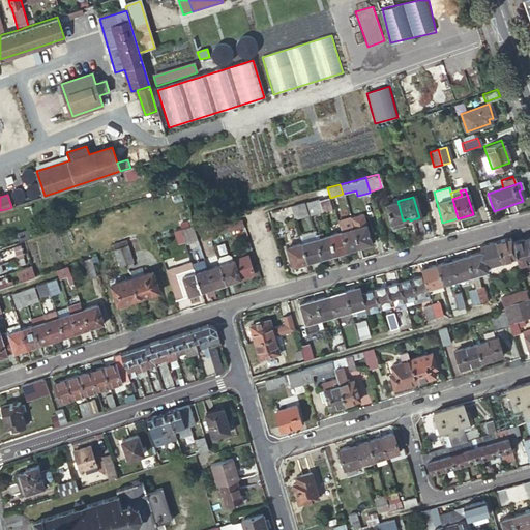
[(318,200),(317,198),(304,201),(308,215),(321,212),(318,200)]
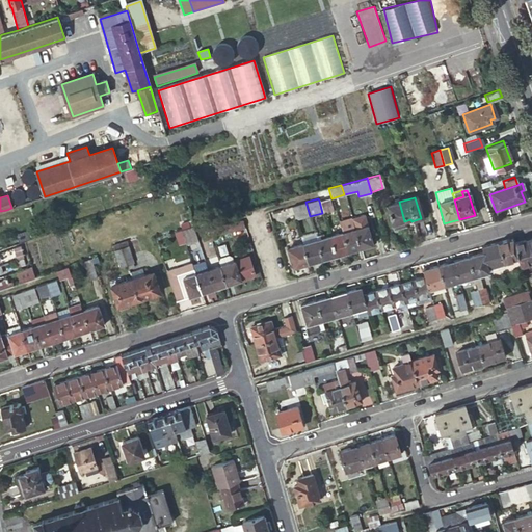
[(328,198),(319,201),(322,213),(322,214),(331,211),(328,198)]
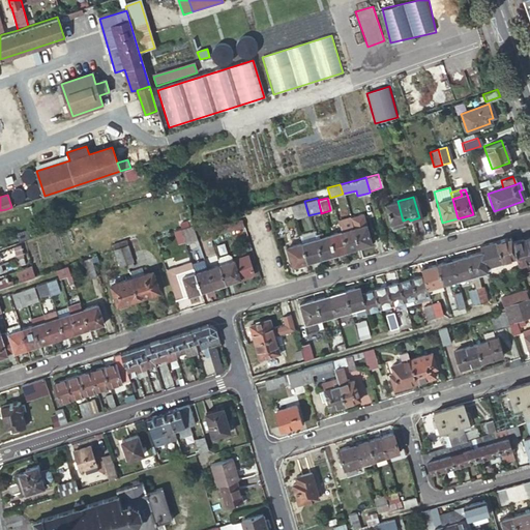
[(403,221),(398,201),(384,205),(391,231),(405,227),(403,221)]
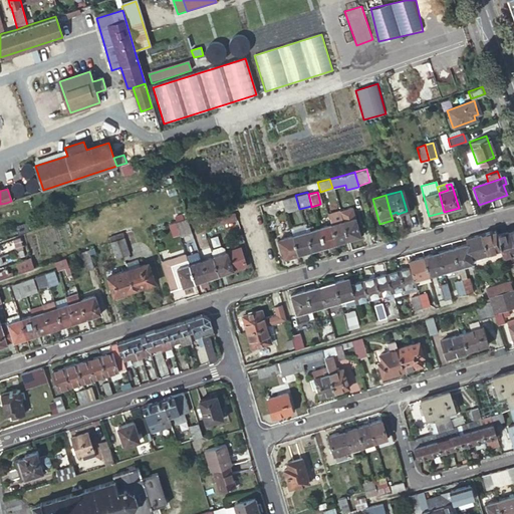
[(294,196),(281,199),(285,213),(298,210),(294,196)]
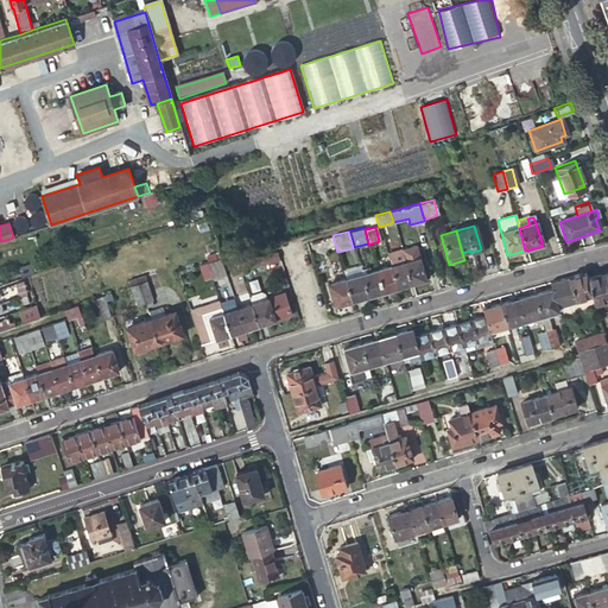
[(404,263),(411,284),(425,280),(419,258),(418,258),(416,246),(401,251),(404,263)]
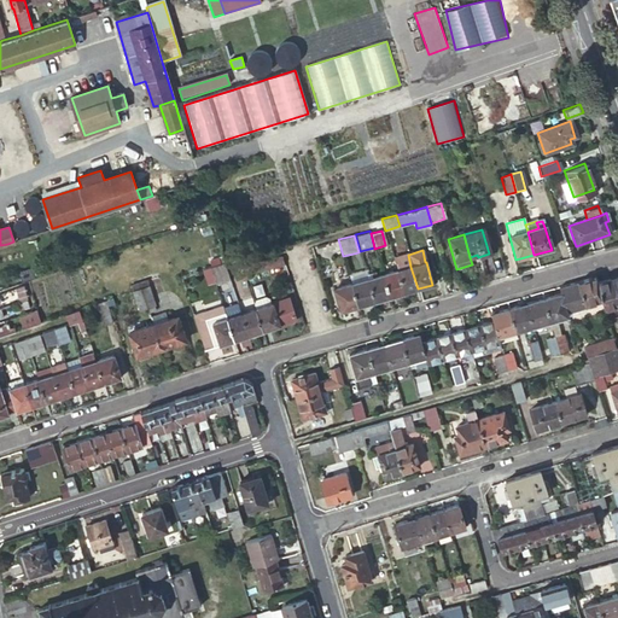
[(403,293),(418,289),(410,267),(408,255),(392,258),(396,270),(403,293)]
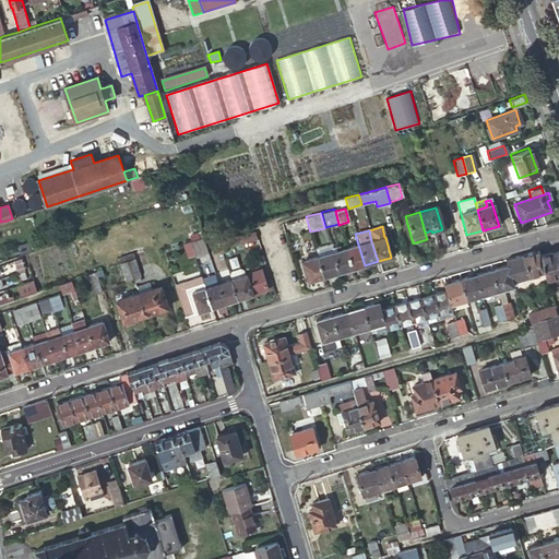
[(253,232),(217,241),(219,249),(226,247),(244,242),(256,239),(253,232)]
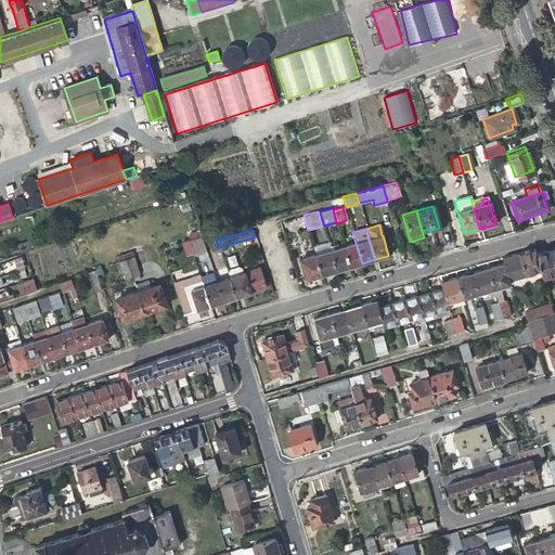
[(203,243),(201,234),(188,240),(193,255),(206,250),(203,243)]
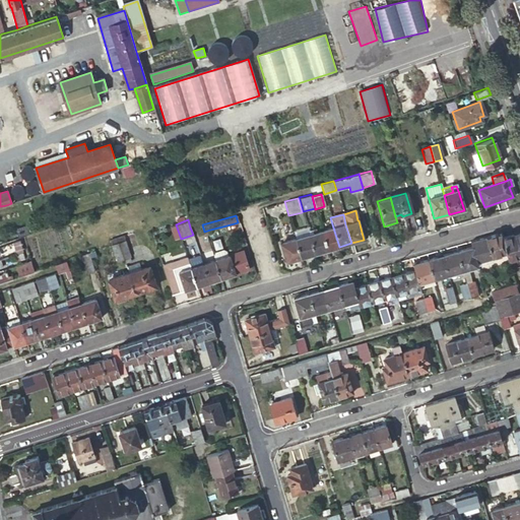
[(295,239),(300,258),(315,254),(309,235),(307,228),(293,232),(295,239)]
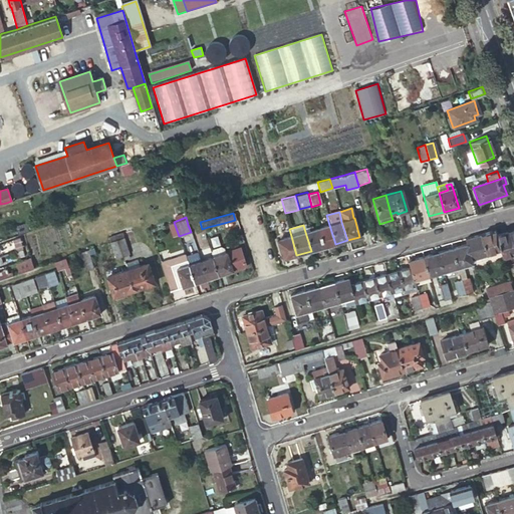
[(323,247),(335,244),(329,225),(317,229),(323,247)]
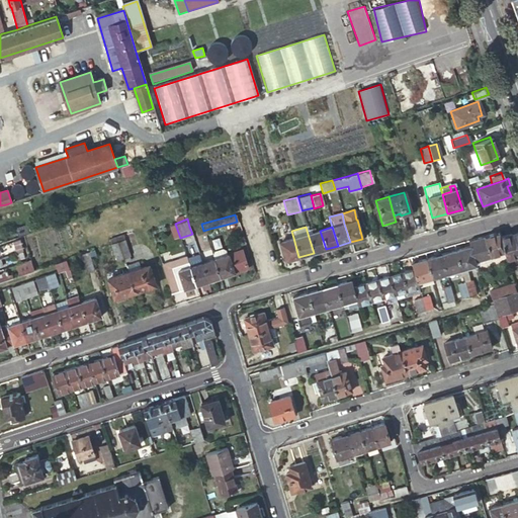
[(314,253),(326,249),(320,231),(308,234),(314,253)]
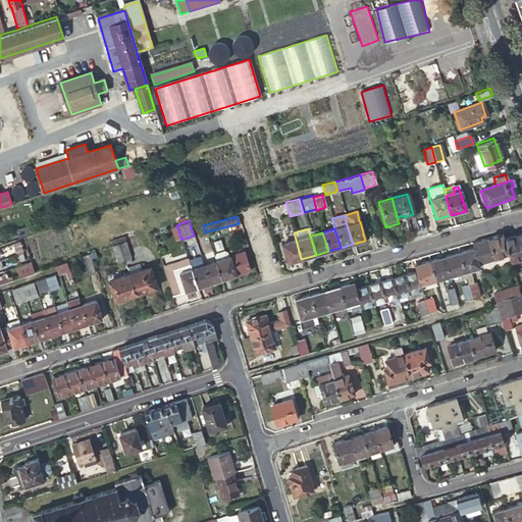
[(521,232),(503,239),(507,254),(509,260),(521,256),(521,232)]
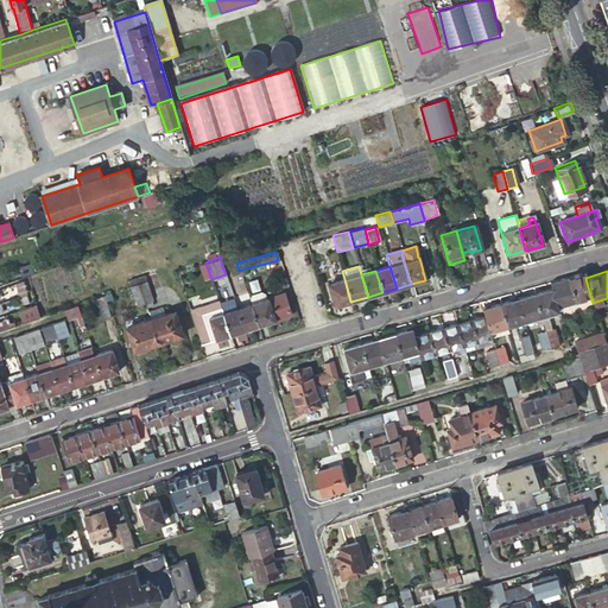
[(584,273),(548,283),(550,289),(556,309),(575,303),(574,301),(590,296),(586,278),(584,273)]
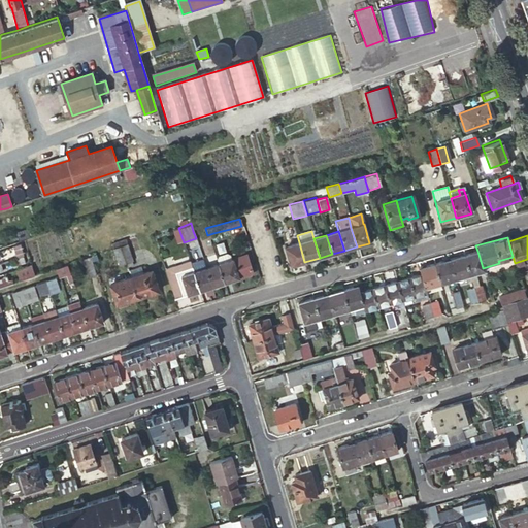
[(110,244),(112,250),(120,246),(126,244),(124,239),(110,244)]
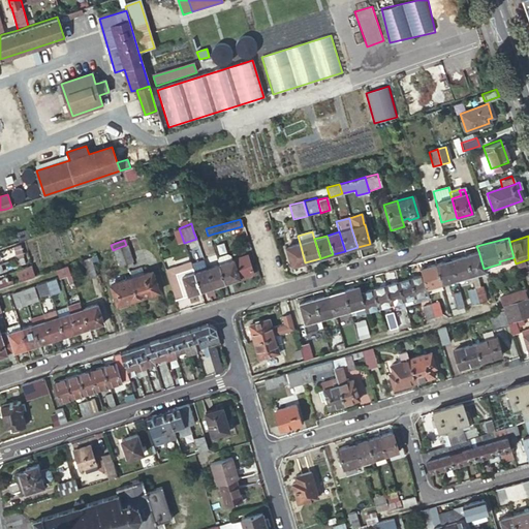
[(290,267),(305,262),(300,243),(285,247),(290,267)]
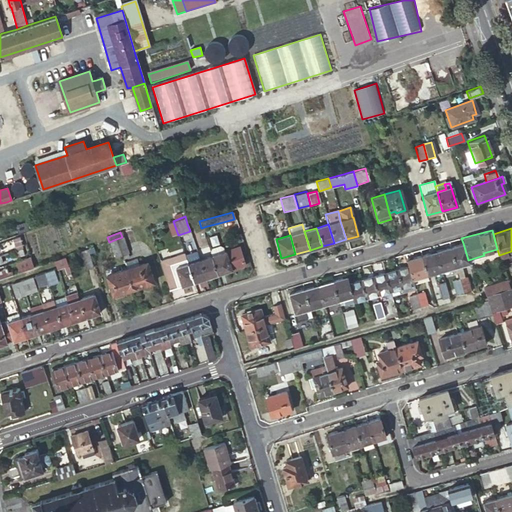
[(20,236),(13,238),(17,249),(24,247),(20,236)]
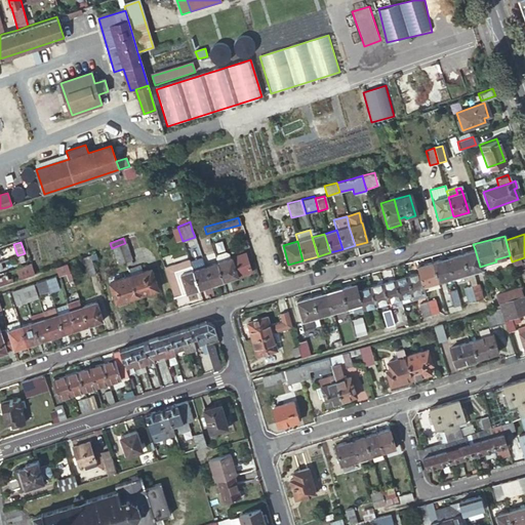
[(119,245),(124,261),(130,259),(125,243),(119,245)]
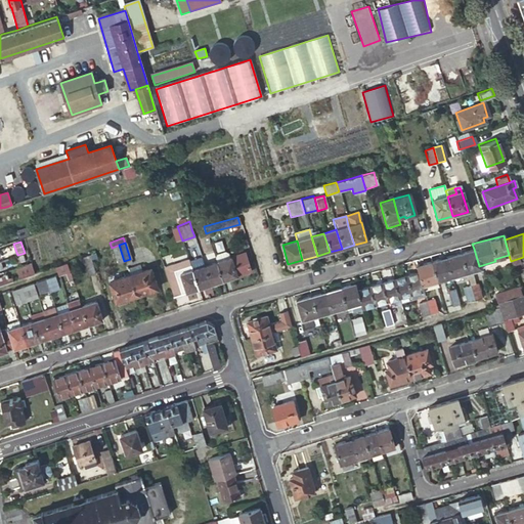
[(119,245),(112,248),(117,263),(124,261),(119,245)]
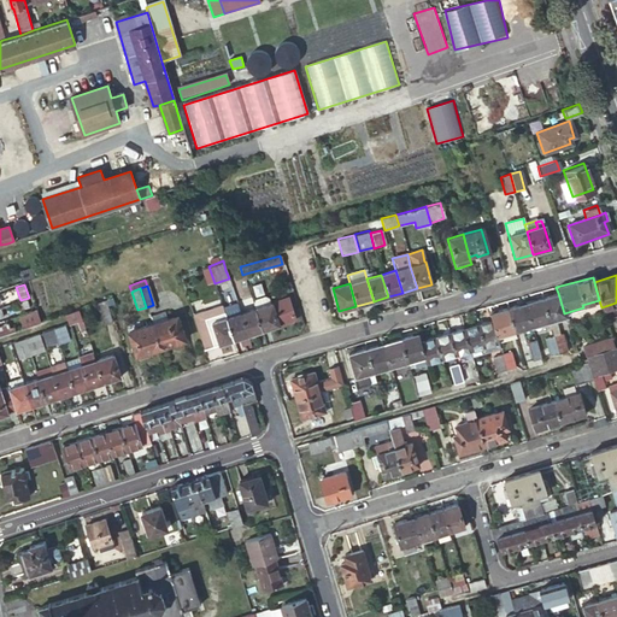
[(253,297),(251,300),(253,309),(269,304),(266,295),(263,293),(253,297)]
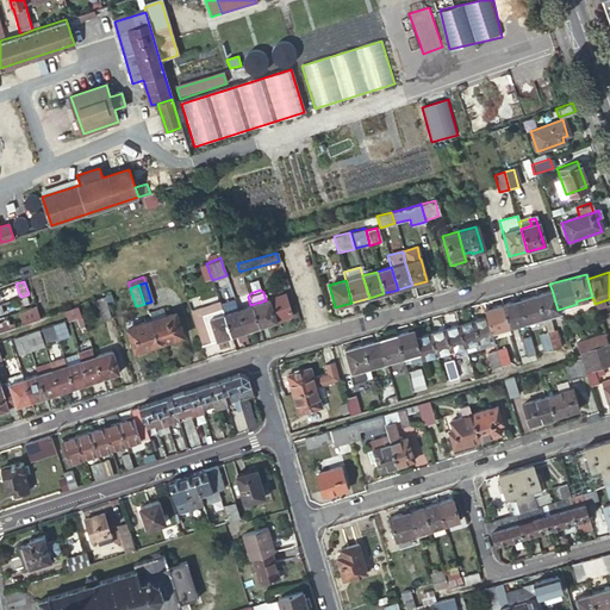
[(552,290),(535,294),(541,317),(558,312),(558,310),(552,290)]
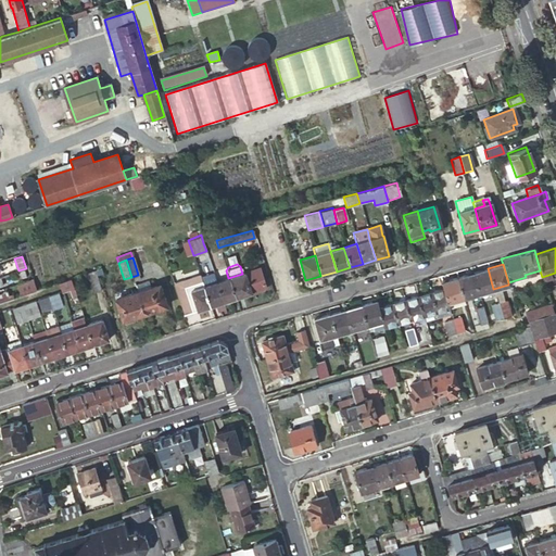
[(228,278),(235,298),(265,289),(258,268),(242,274),(228,278)]
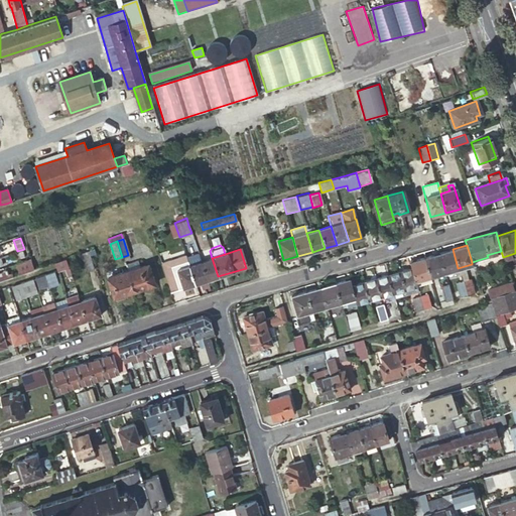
[(453,249),(438,253),(443,272),(454,270),(455,275),(460,274),(458,268),(453,249)]
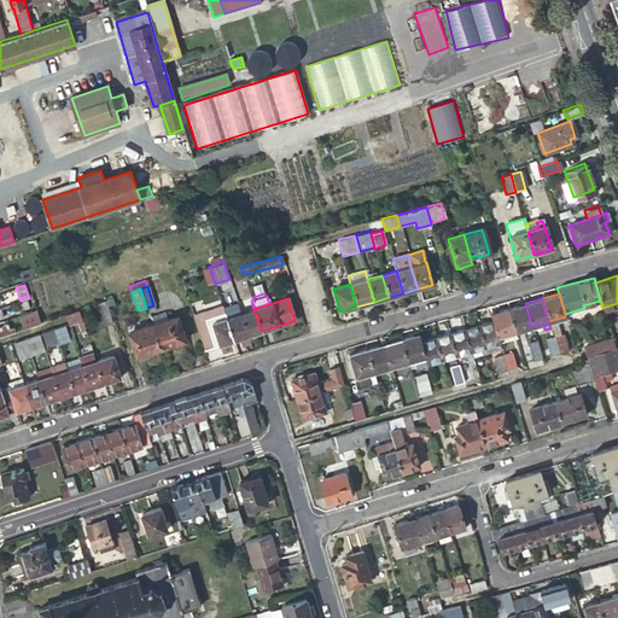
[(112,321),(105,301),(97,303),(103,325),(112,321)]
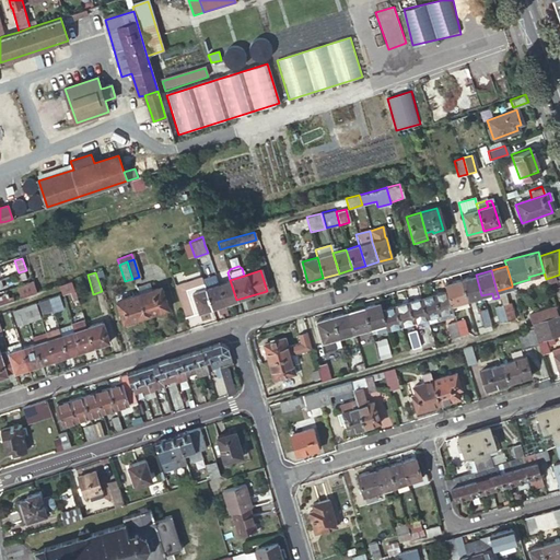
[(476,275),(459,279),(466,301),(481,295),(476,275)]
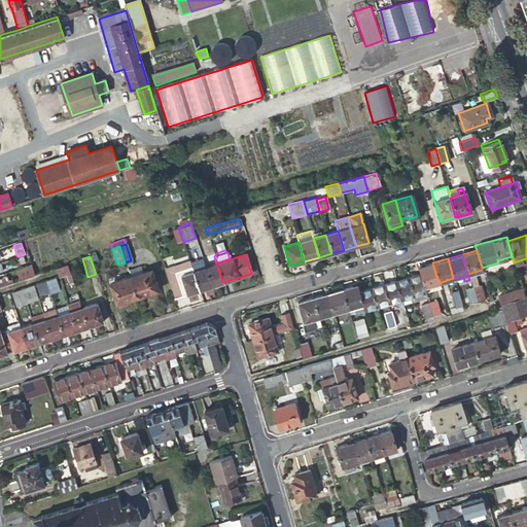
[(417,268),(419,274),(425,293),(440,289),(438,283),(432,262),(417,268)]
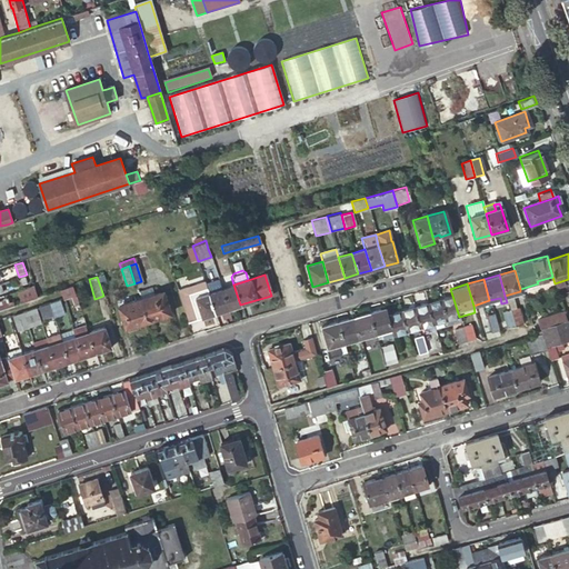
[(37,297),(33,285),(30,286),(17,290),(20,302),(37,297)]
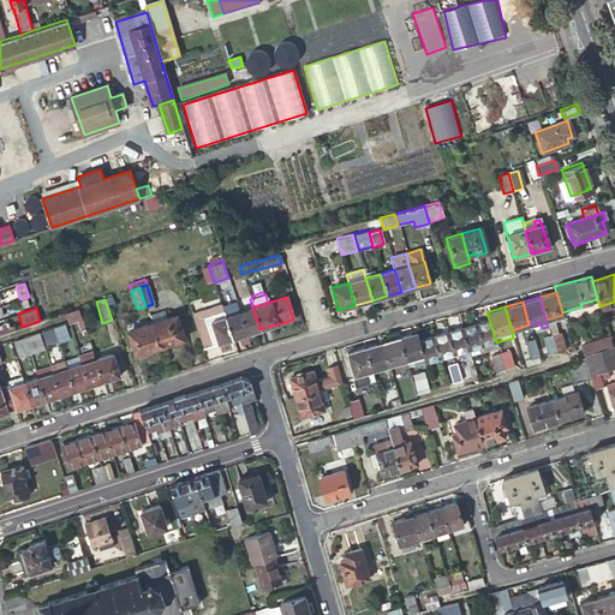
[(238,311),(245,334),(260,329),(252,308),(238,311)]
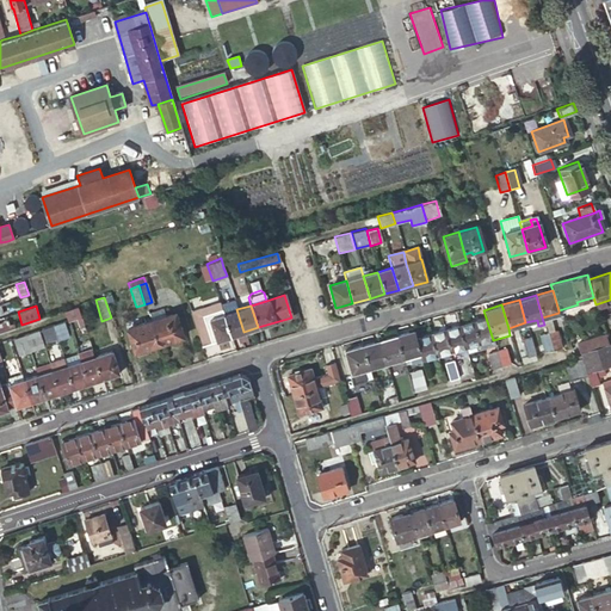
[(201,345),(215,341),(230,337),(223,314),(209,319),(207,309),(191,314),(201,345)]
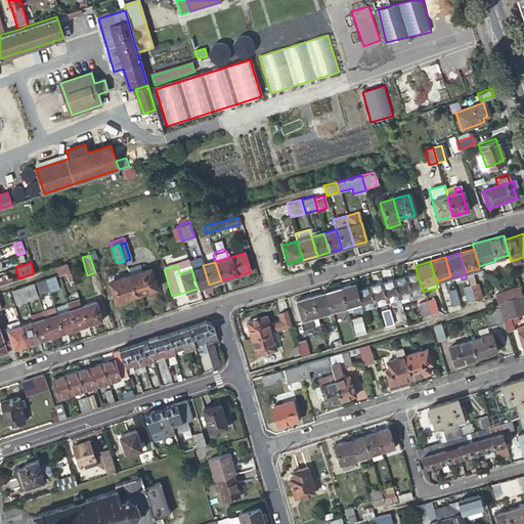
[(191,269),(198,289),(209,285),(203,265),(191,269)]
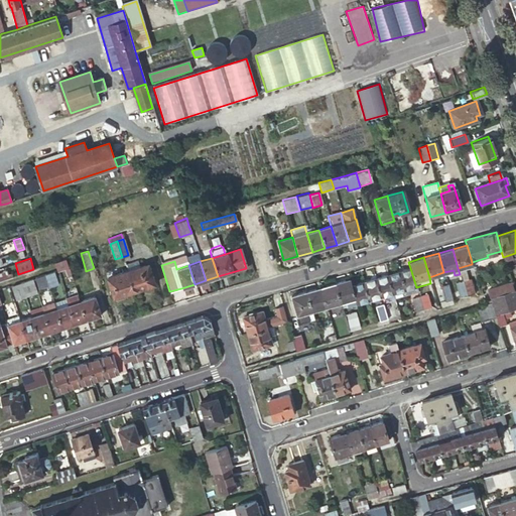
[(147,264),(126,271),(133,291),(154,284),(147,264)]
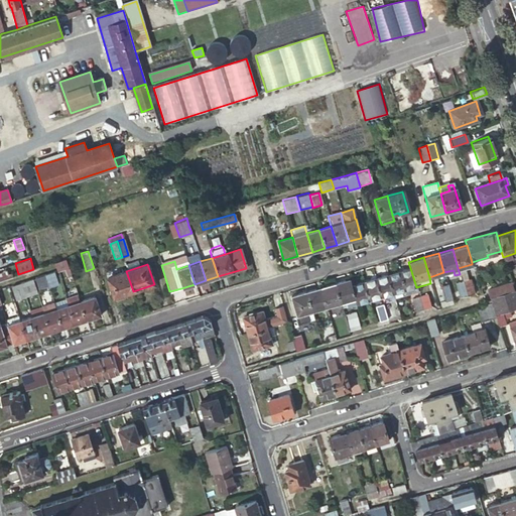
[(410,268),(398,271),(406,296),(418,292),(416,287),(410,268)]
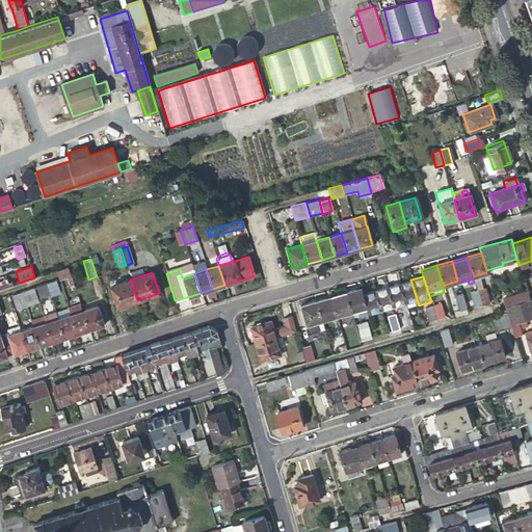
[(0,288),(12,285),(10,277),(0,281),(0,288)]
